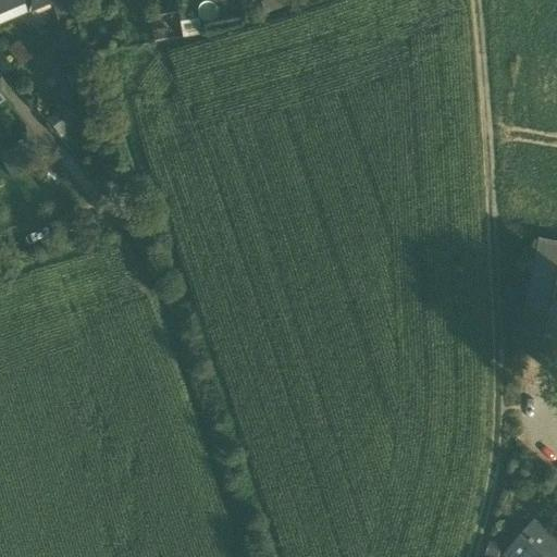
[(0,0),(0,13),(26,2),(29,12),(51,3),(49,0),(0,0)]
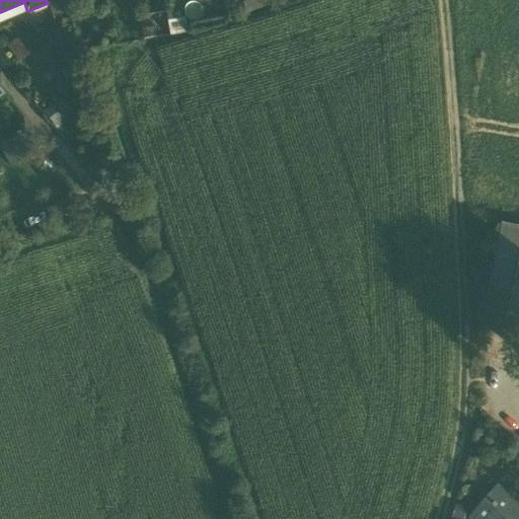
[(55,0),(48,3),(54,20),(71,13),(67,0),(55,0)]
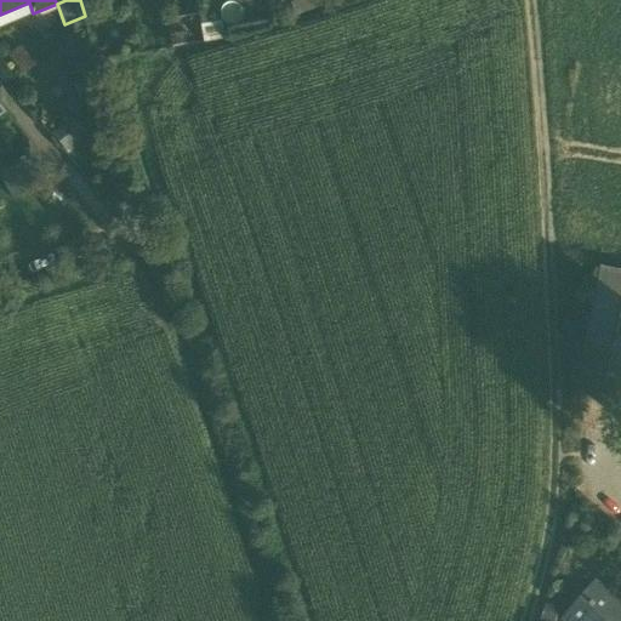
[(320,0),(301,0),(290,4),(296,20),(324,9),(320,0)]
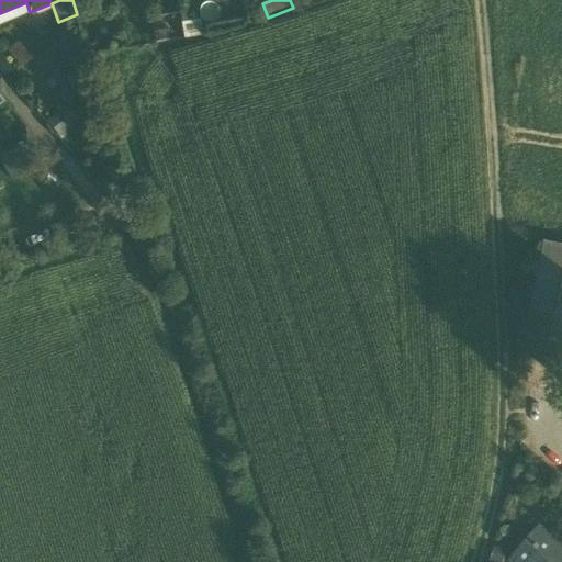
[(26,2),(0,13),(0,24),(30,12),(26,2)]
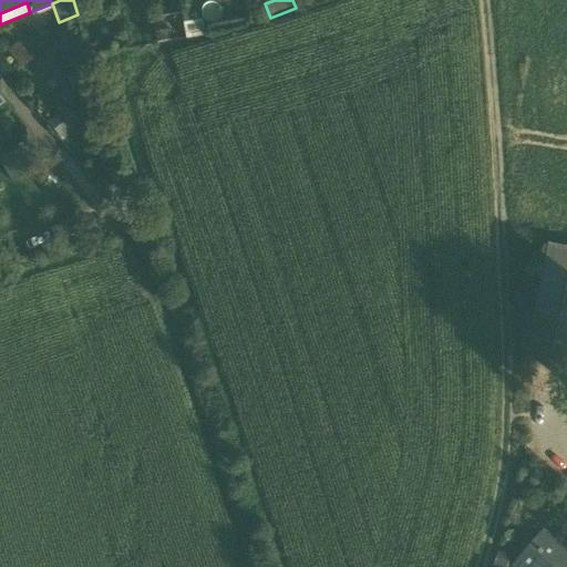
[(205,38),(202,21),(184,24),(187,41),(205,38)]
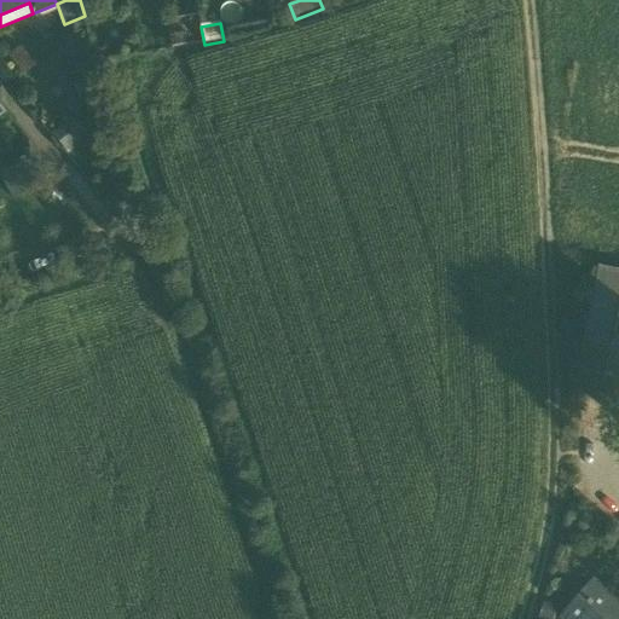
[(71,116),(51,133),(67,152),(87,136),(71,116)]
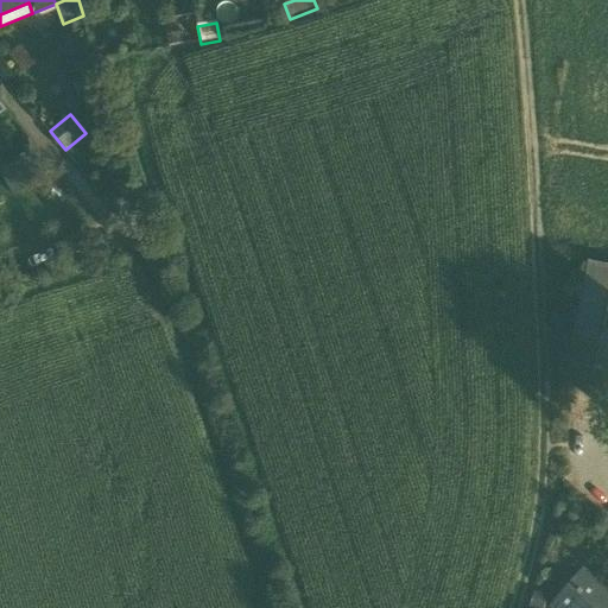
[(42,163),(30,154),(0,169),(0,172),(12,195),(49,177),(42,163)]
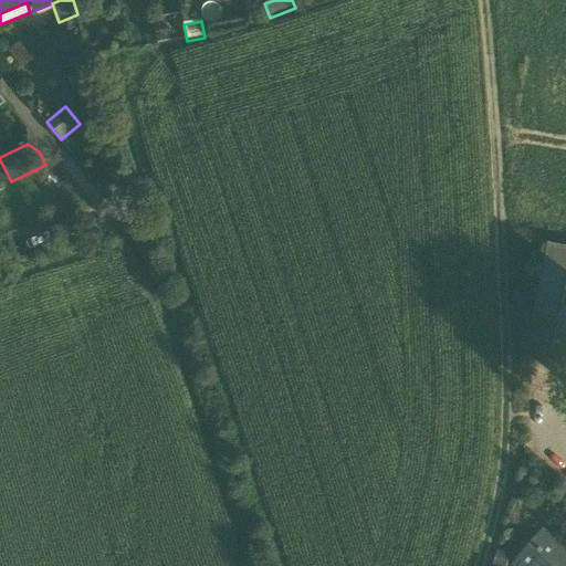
[(565,262),(565,248),(547,244),(545,258),(565,262)]
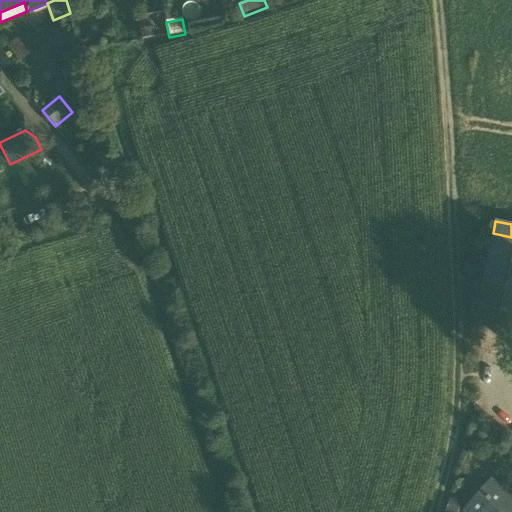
[(511,249),(511,237),(493,233),(490,245),(511,249)]
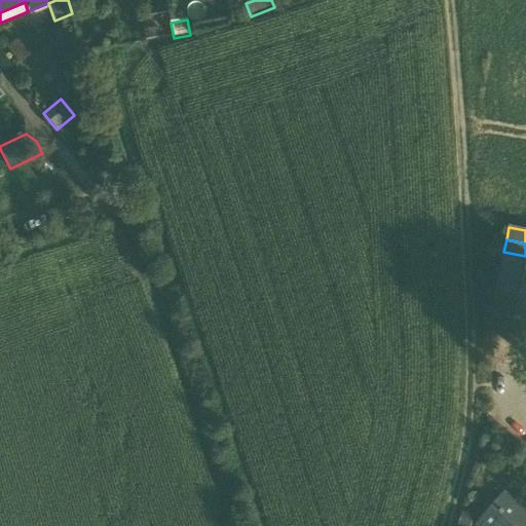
[(525,269),(525,266),(525,256),(503,252),(501,264),(525,269)]
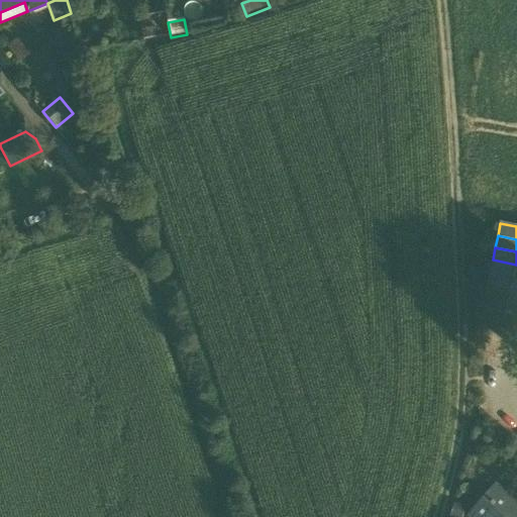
[(514,277),(516,265),(493,260),(490,272),(514,277)]
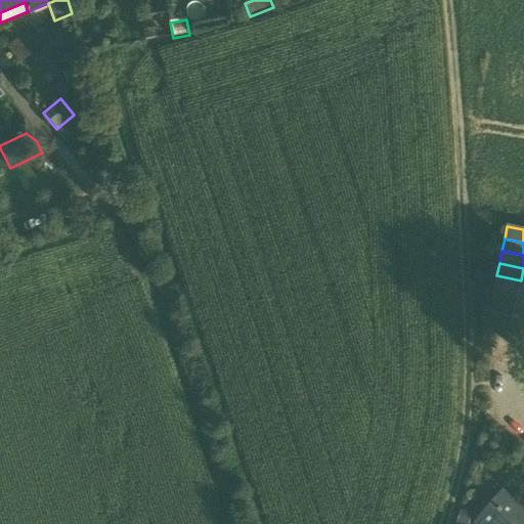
[(519,293),(521,280),(496,275),(494,288),(519,293)]
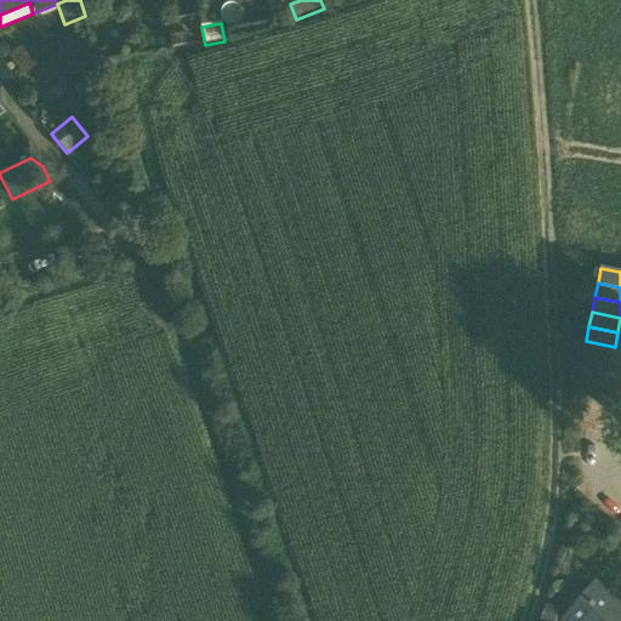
[(611,360),(615,347),(586,341),(584,355),(611,360)]
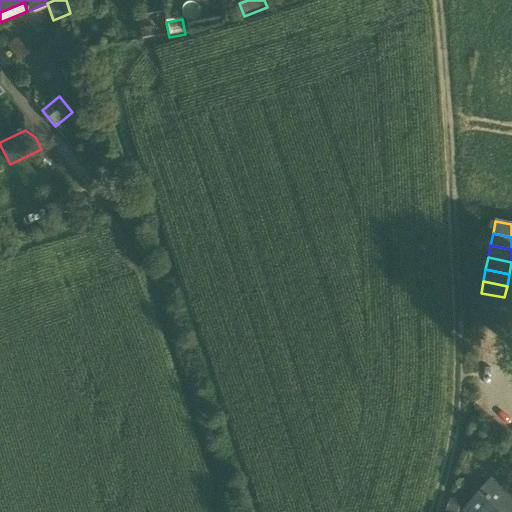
[(511,511),(511,498),(491,480),(467,509),(471,511),(511,511)]
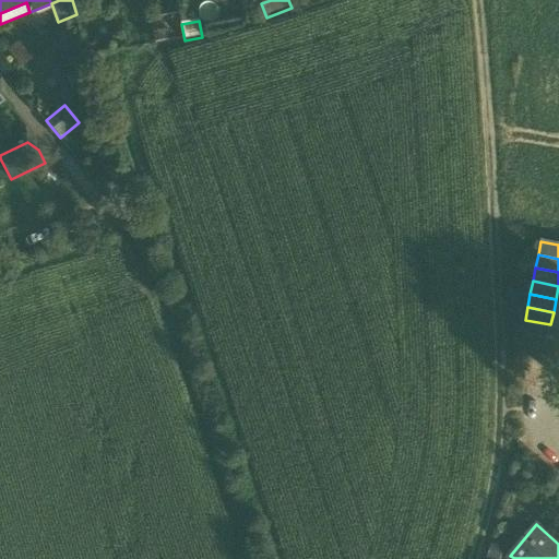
[(501,558),(504,547),(491,544),(486,558),(501,558)]
